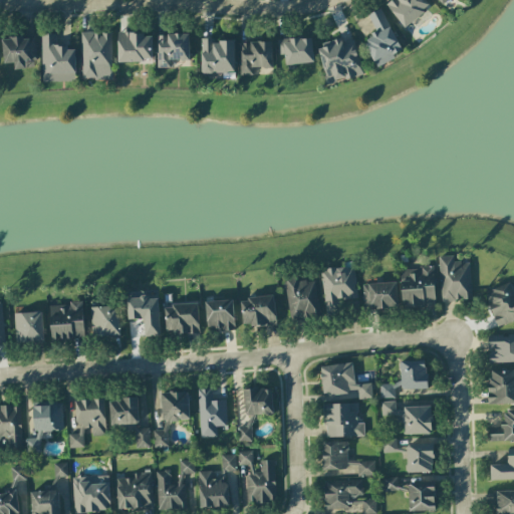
[(405,27),(431,6),(426,0),(392,0),(386,5),(405,27)]
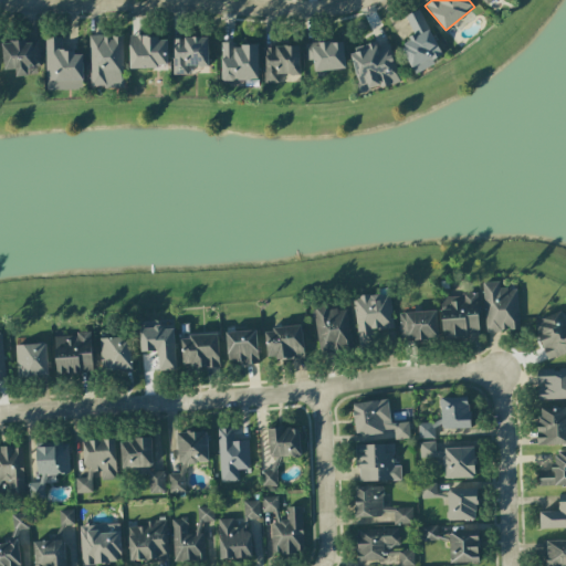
[(442,55),(419,9),(405,16),(415,35),(399,43),(415,74),(435,64),(432,60),(442,55)]
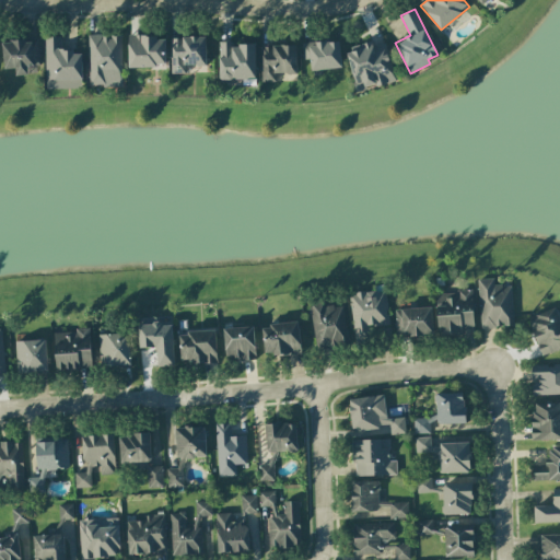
[(120,34),(88,35),(89,86),(123,85),(120,34)]
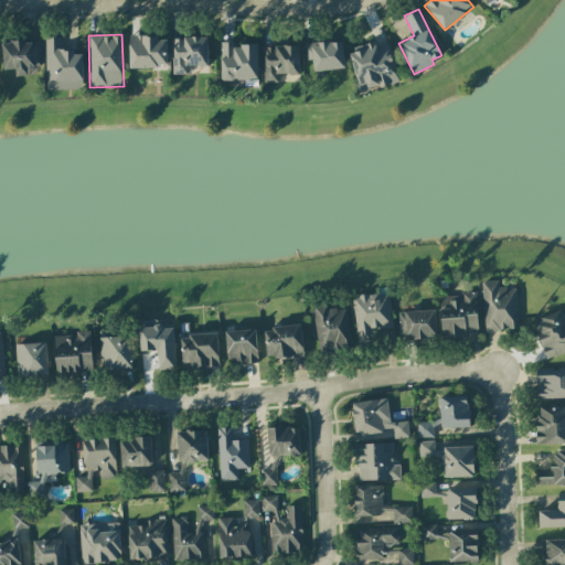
[(45,89),(83,89),(83,52),(62,52),(62,36),(45,38),(45,89)]
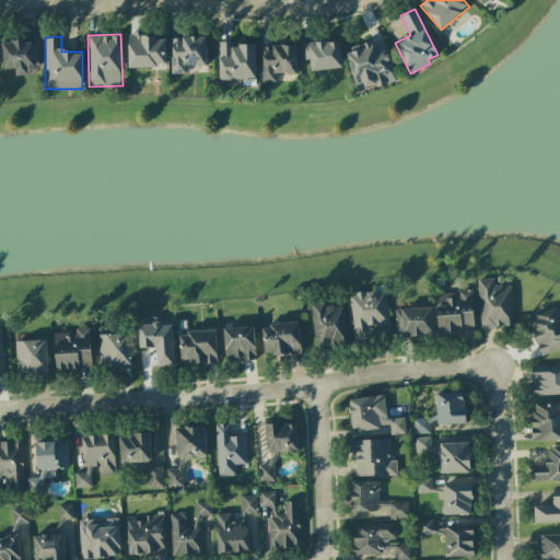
[(129,67),(165,66),(165,36),(128,36),(129,67)]
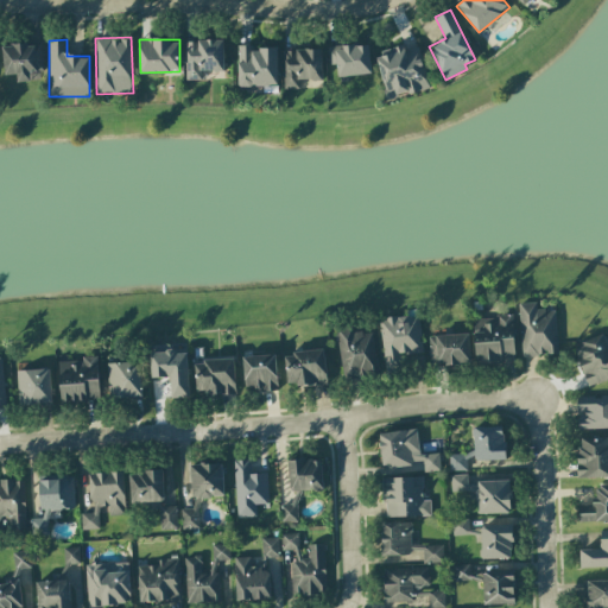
[(185,40),(185,81),(210,80),(210,71),(223,71),(223,40),(185,40)]
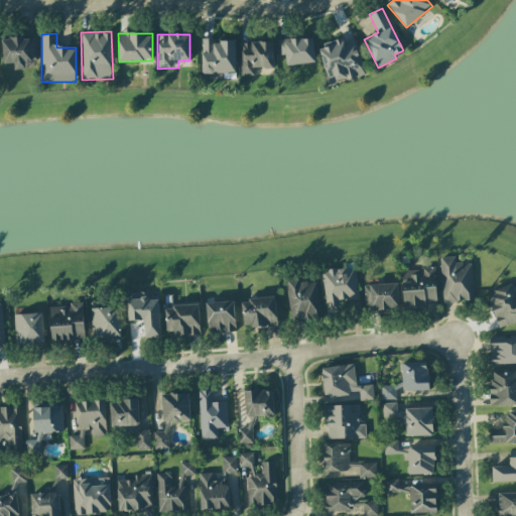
[(34,36),(1,38),(2,63),(13,63),(13,70),(35,69),(34,36)]
